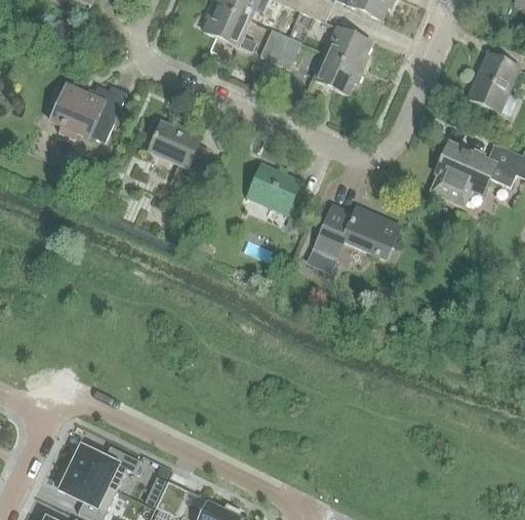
[(66,0),(87,9),(91,0),(66,0)]
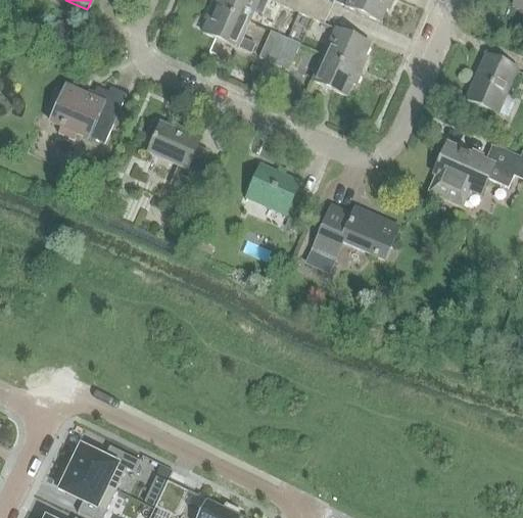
[(211,0),(210,2),(248,18),(253,8),(258,10),(263,0),(211,0)]
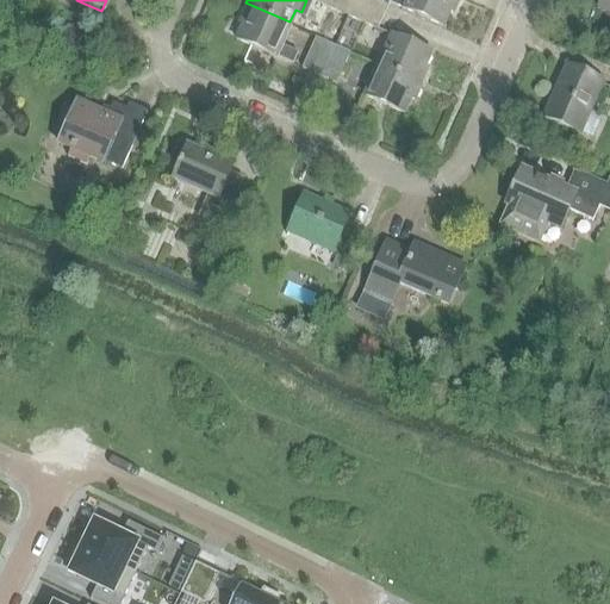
[(347,12),(352,0),(319,0),(347,12)]
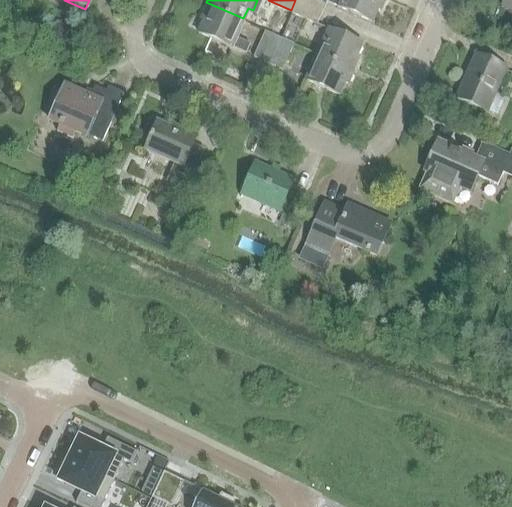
[(320,8),(300,0),(295,0),(291,10),(315,21),(320,8)]
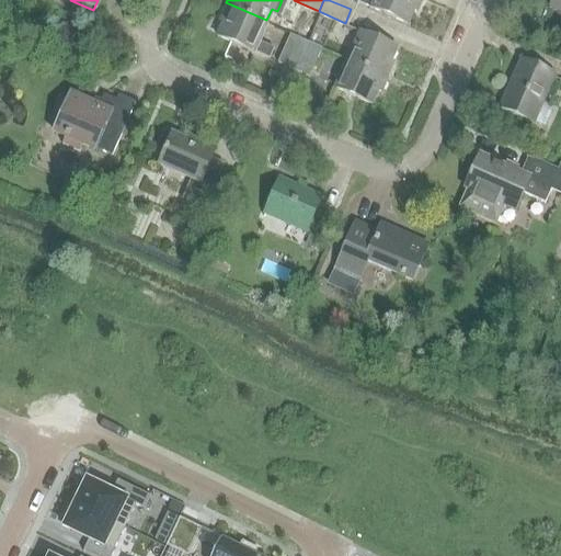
[(416,8),(419,0),(329,0),(351,9),(355,0),(364,0),(408,20),(413,6),(416,8)]
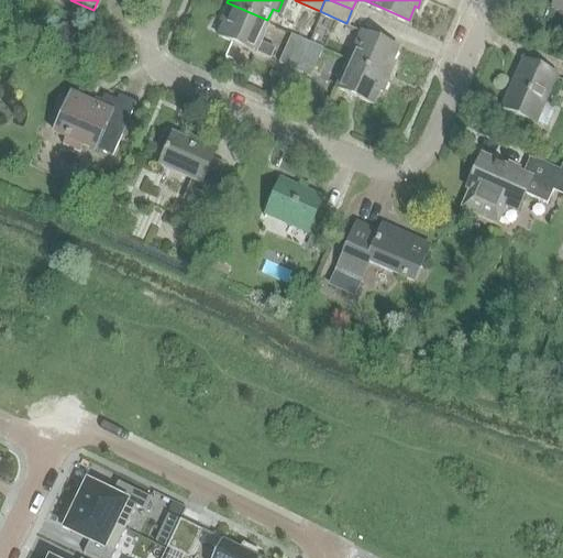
[(553,0),(551,4),(562,10),(562,0),(553,0)]
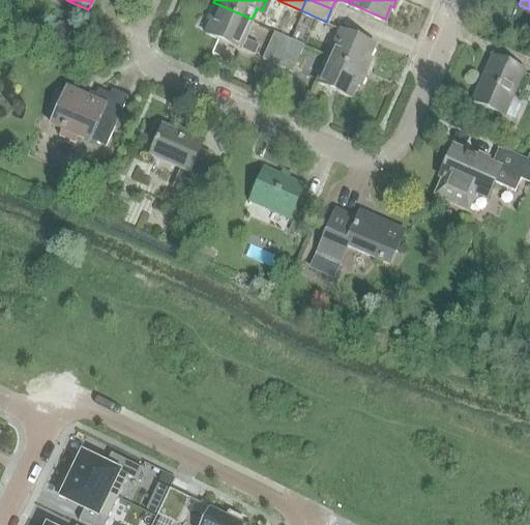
[(244,36),(252,19),(213,2),(208,16),(210,17),(205,30),(254,52),(258,41),(244,36)]
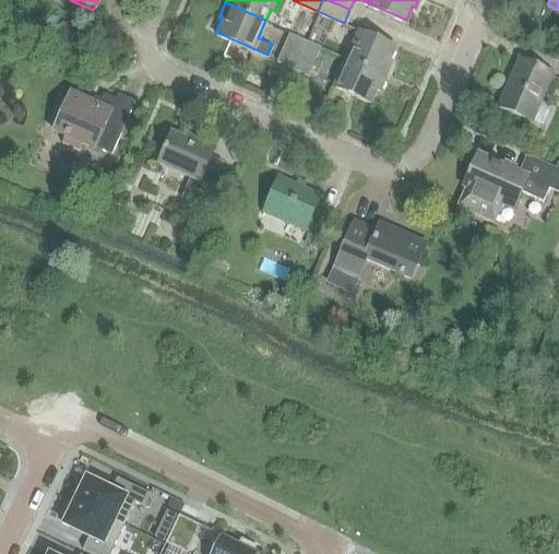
[(389,58),(395,44),(358,27),(345,56),(385,73),(392,59),(389,58)]
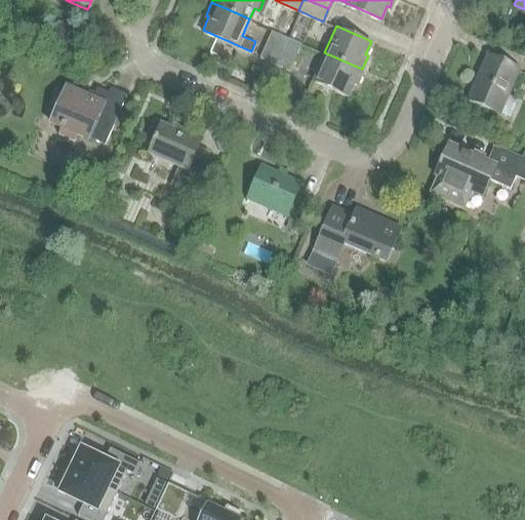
[(275,62),(287,36),(273,29),(270,28),(257,53),(275,62)]
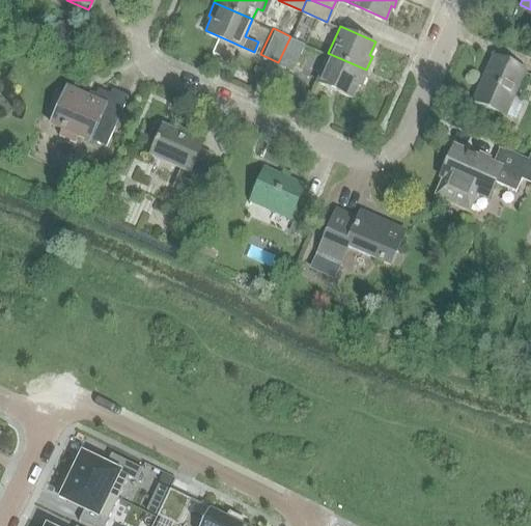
[(290,36),(278,62),(290,68),(303,42),(291,36),(290,36)]
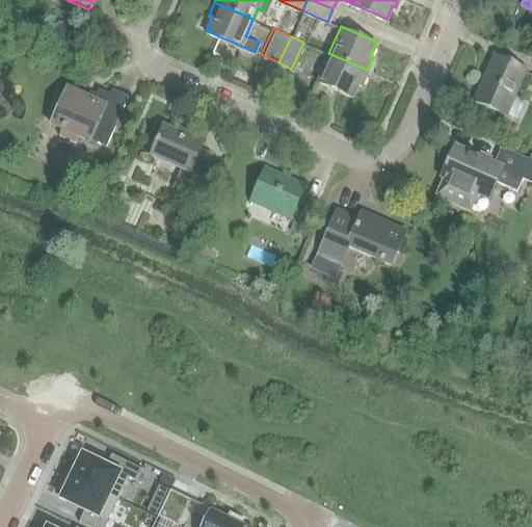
[(514,94),(526,67),(494,52),(474,98),(516,117),(525,98),(514,94)]
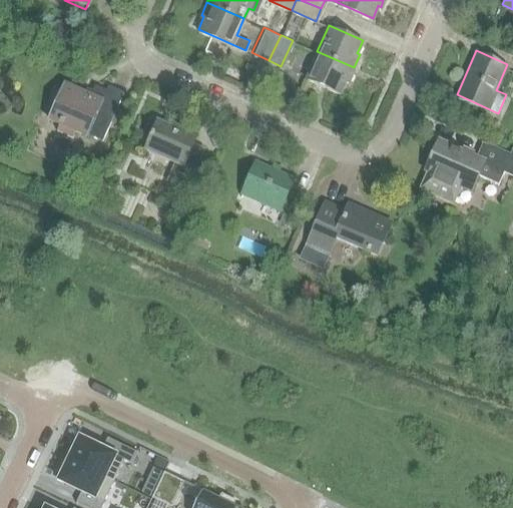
[(348,80),(354,67),(317,51),(306,76),(340,91),(346,78),(348,80)]
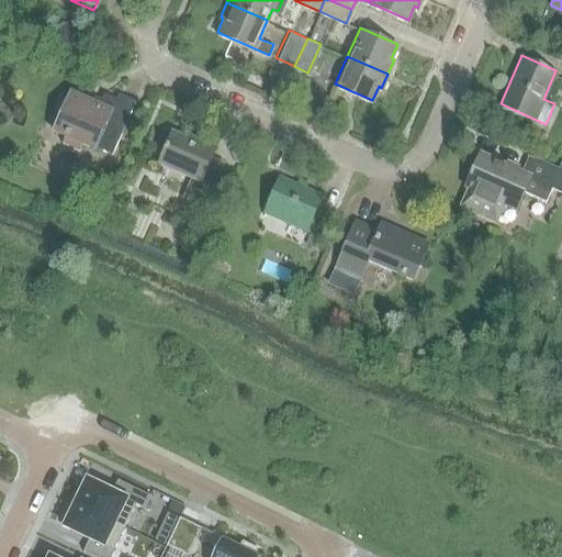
[(112,152),(135,99),(119,91),(116,96),(103,90),(99,102),(69,89),(53,126),(65,132),(62,141),(79,148),(82,140),(96,145),(112,152)]
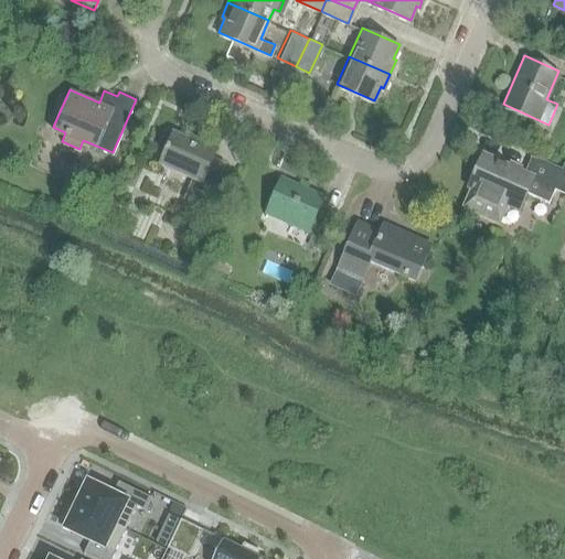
[(215,183),(225,161),(212,156),(216,146),(200,139),(199,142),(172,130),(159,161),(190,174),(181,196),(209,207),(219,184),(215,183)]
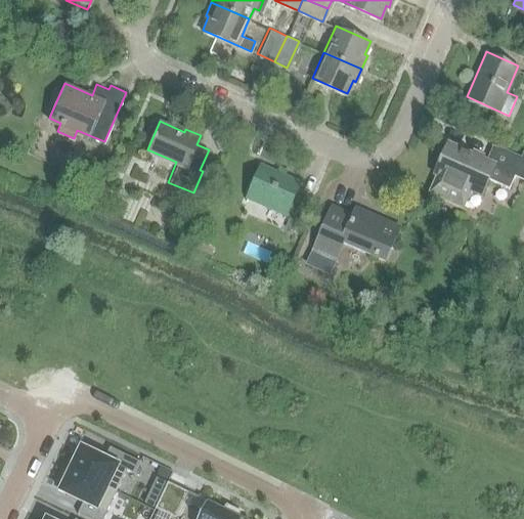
[(514,172),(523,176),(523,149),(522,149),(522,150),(523,152),(522,156),(491,142),(491,143),(493,143),(486,159),(447,141),(434,171),(438,173),(431,188),(462,203),(469,186),(481,191),(487,177),(508,185),(514,172)]
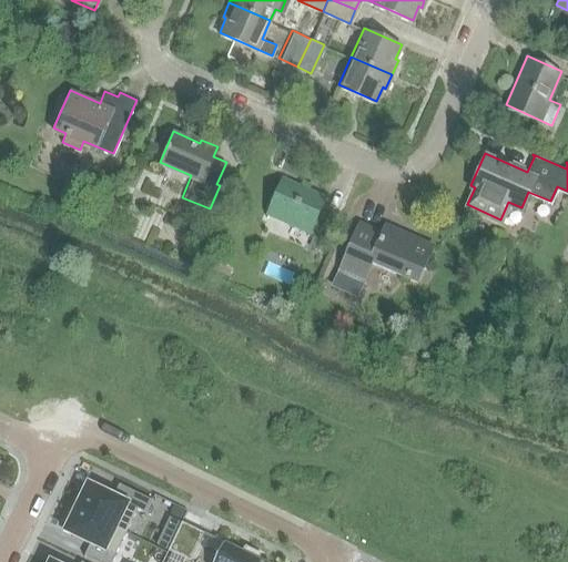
[(322,238),(333,214),(318,208),(326,192),(284,174),(266,214),(322,238)]
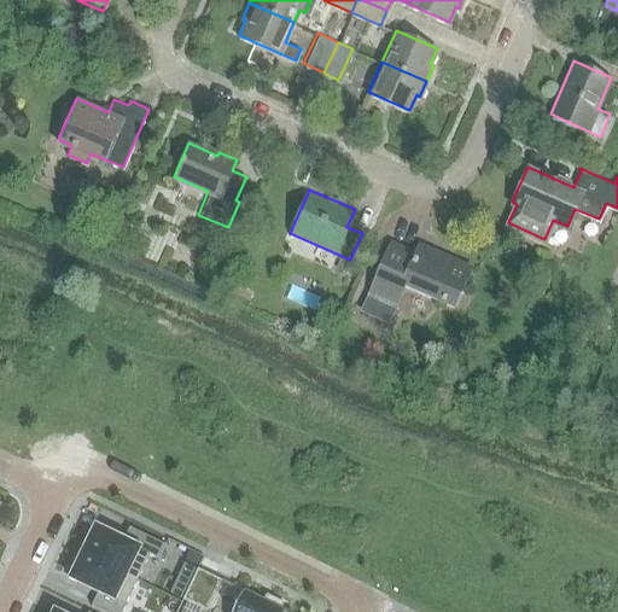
[(471,266),(420,243),(415,251),(391,240),(368,293),(394,306),(403,283),(454,304),(471,266)]
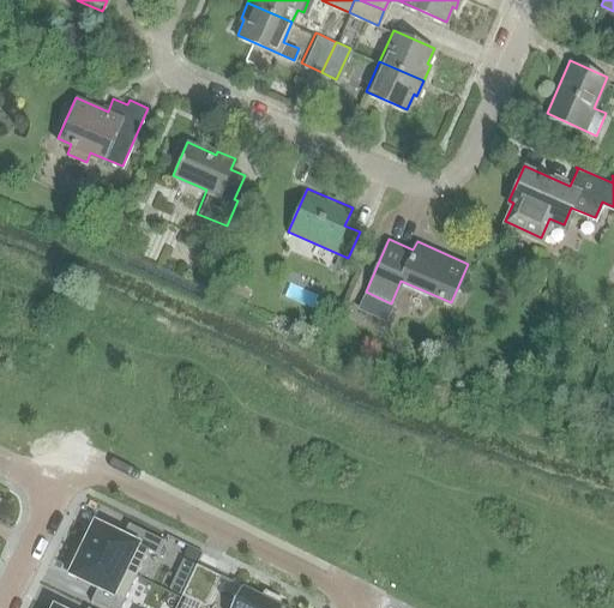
[(94,519),(82,546),(136,572),(148,547),(157,552),(164,537),(128,521),(122,531),(121,534),(94,519)]
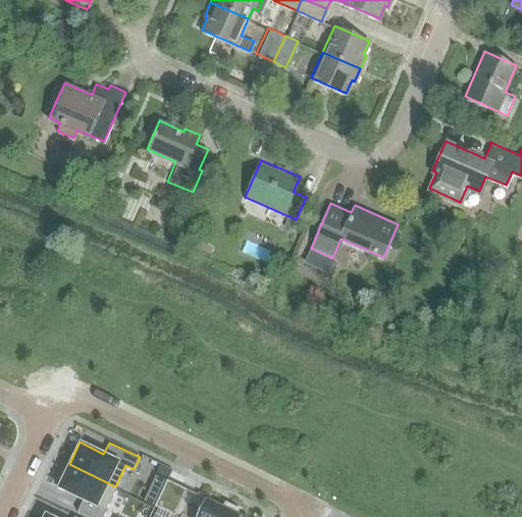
[(170,467),(159,462),(155,469),(166,474),(170,467)]
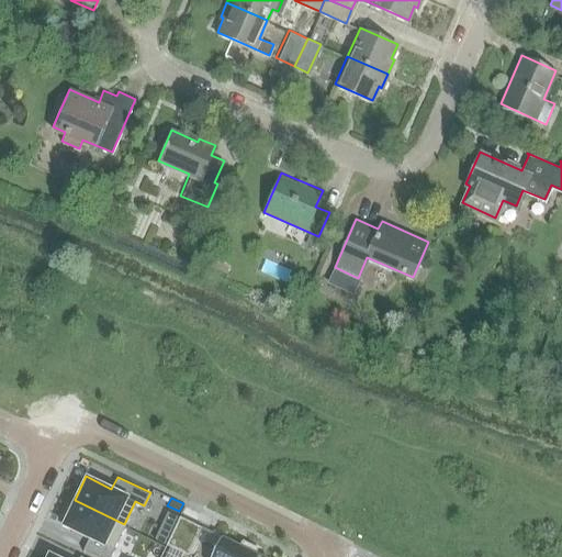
[(75,500),(63,524),(89,536),(88,538),(82,548),(101,556),(109,556),(114,547),(113,547),(124,524),(75,500)]
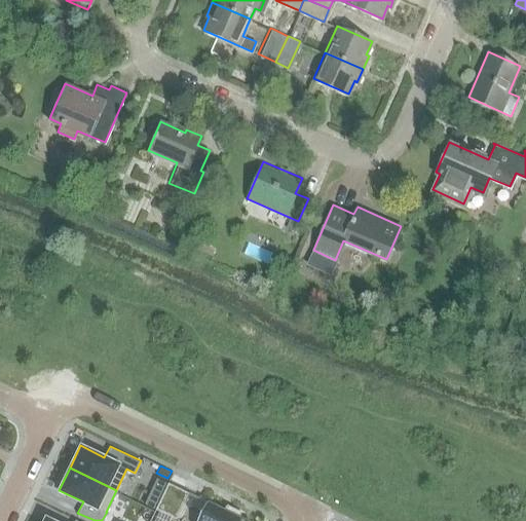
[(167,481),(155,507),(176,517),(188,491),(167,481)]
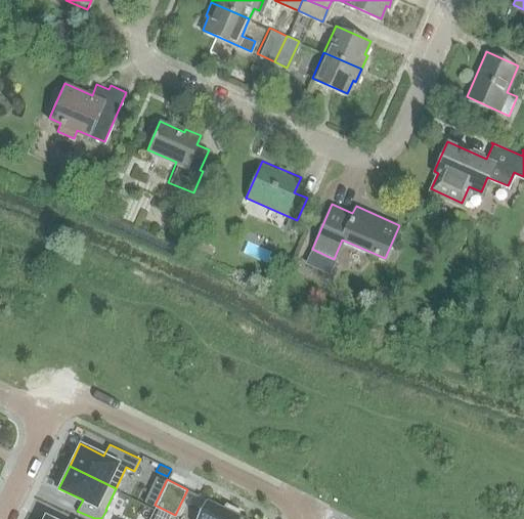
[(221,506),(205,498),(194,518),(248,518),(237,514),(239,508),(225,501),(221,506)]
